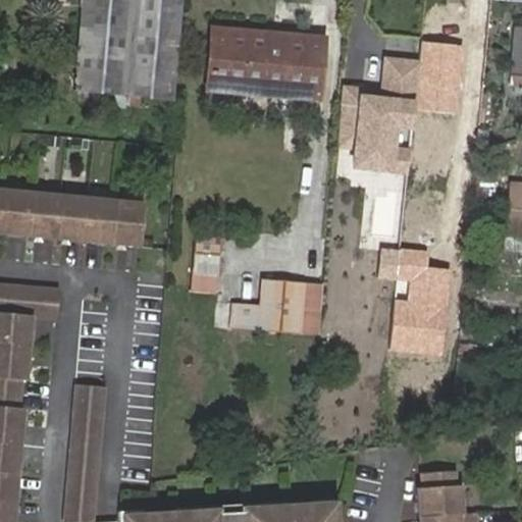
[(178,0),(76,0),(69,93),(169,101),(178,0)]
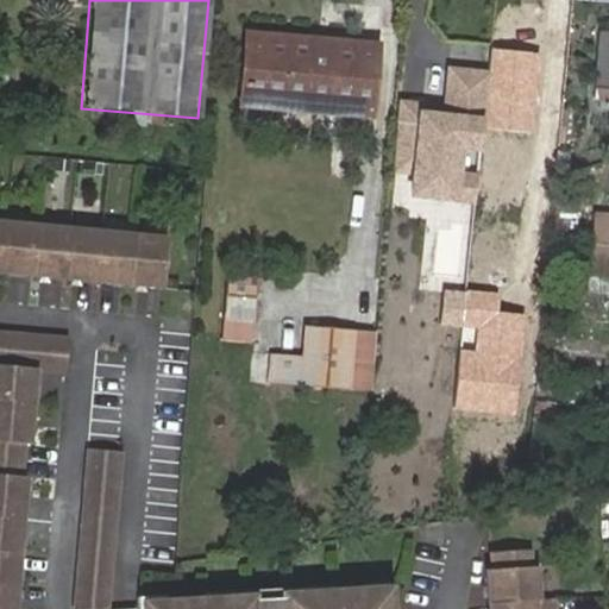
[(608,0),(569,0),(569,2),(594,6),(594,0),(608,0),(608,26),(602,25),(595,102),(608,104),(608,0)]
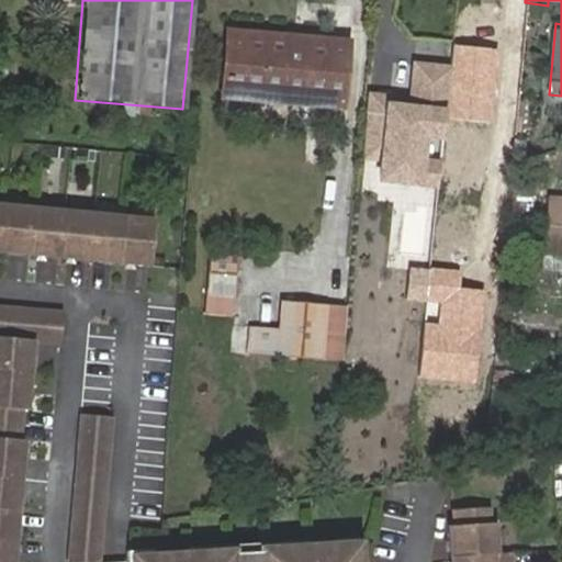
[(220,103),(340,111),(347,45),(226,35),(220,103)]
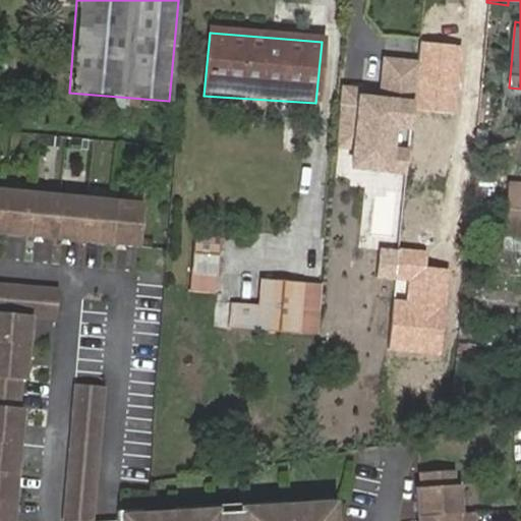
[(417,66),(386,63),(382,102),(361,100),(361,92),(345,90),(339,148),(353,150),(351,168),(407,174),(417,66)]
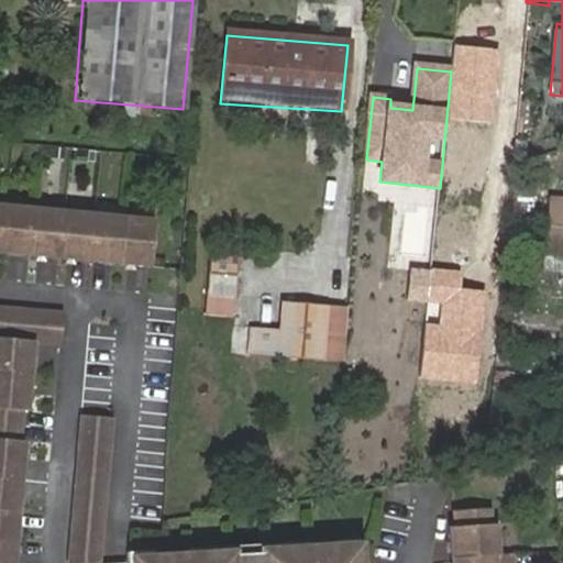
[(547,253),(562,254),(562,202),(551,201),(547,253)]
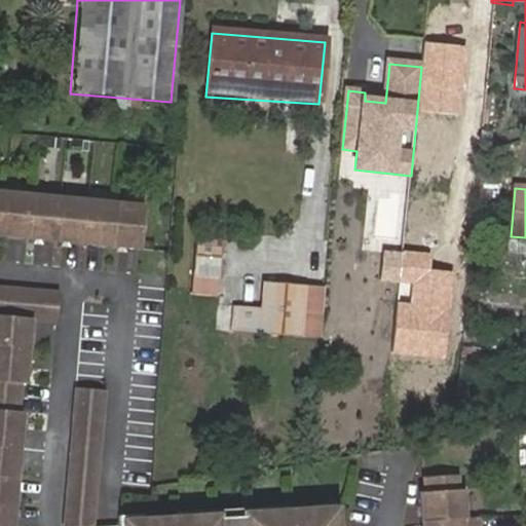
[(34,193),(5,191),(1,236),(30,238),(34,193)]
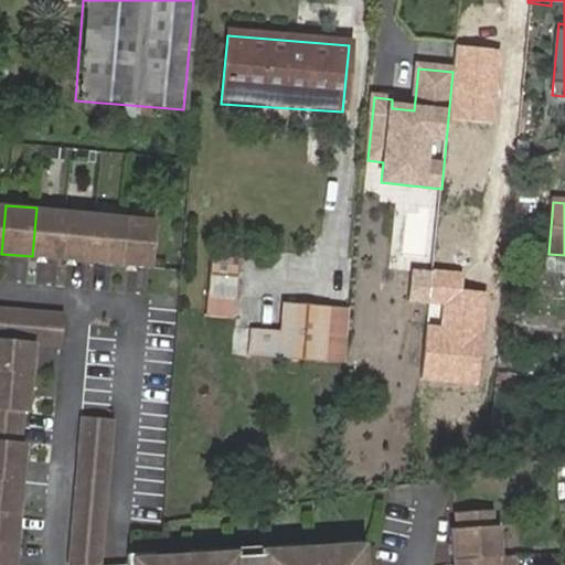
[(65,211),(36,208),(32,256),(62,259),(65,211)]
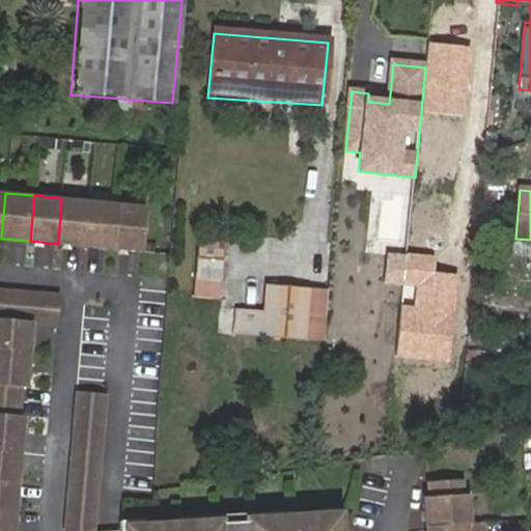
[(90,201),(61,198),(58,244),(86,246),(90,201)]
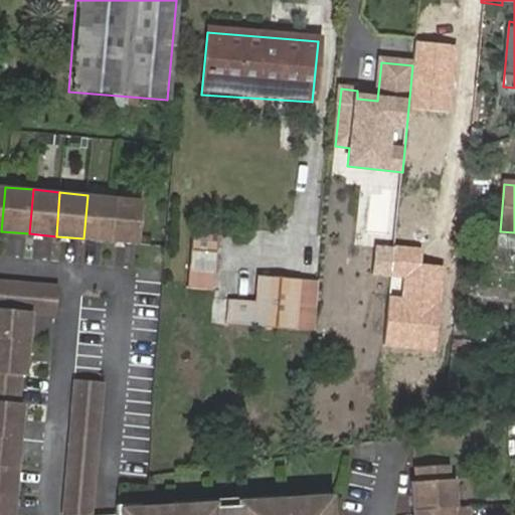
[(115,197),(88,195),(83,238),(111,241),(115,197)]
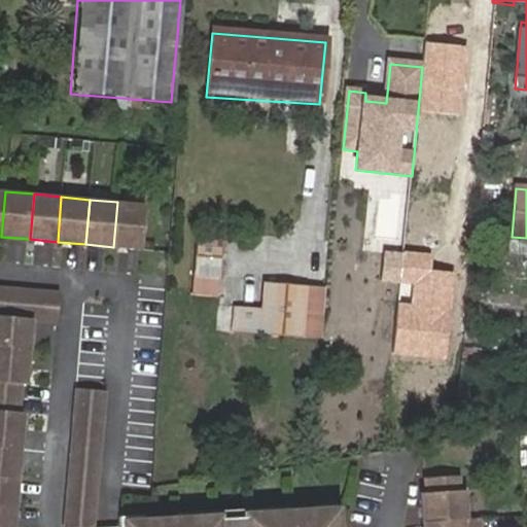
[(145,205),(117,202),(113,247),(141,249),(145,205)]
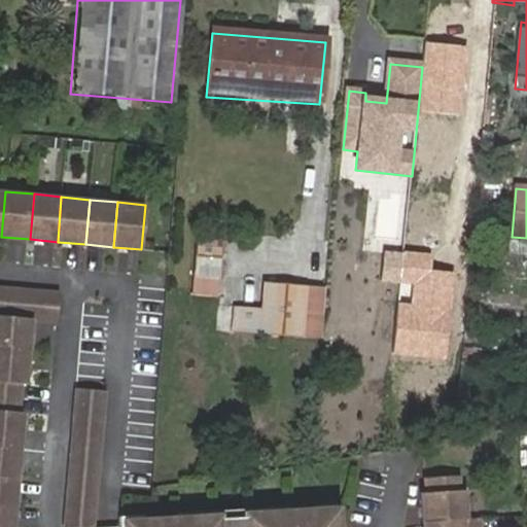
[(194,277),(219,279),(222,238),(197,236),(194,277)]
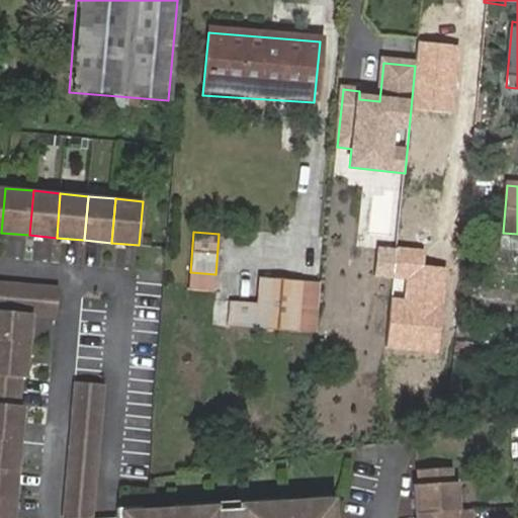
[(214,274),(190,272),(188,289),(213,291),(214,274)]
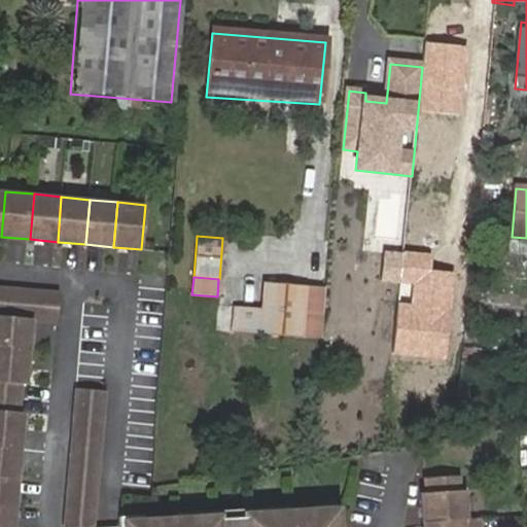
[(304,286),(264,282),(261,308),(234,306),(232,331),(300,337),(304,286)]
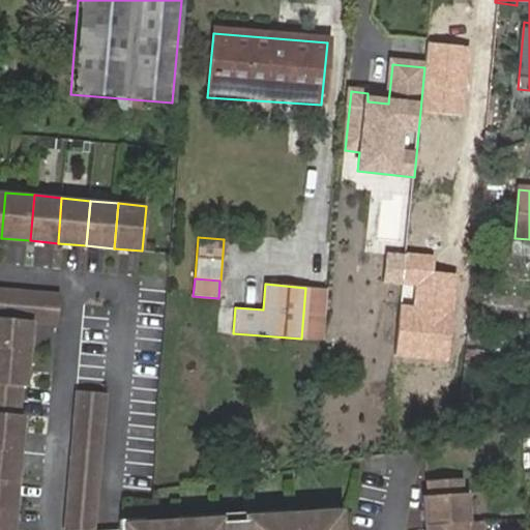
[(326,289),(305,288),(301,339),(322,341),(326,289)]
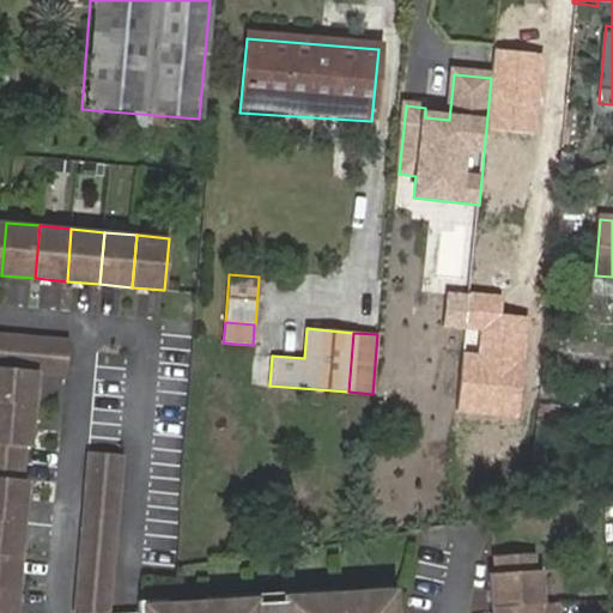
[(70,343),(0,337),(0,369),(37,372),(66,375),(70,343)]
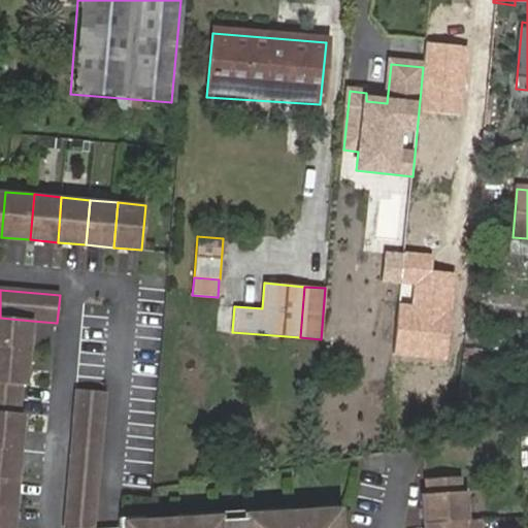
[(32,321),(0,318),(0,348),(29,351),(32,321)]
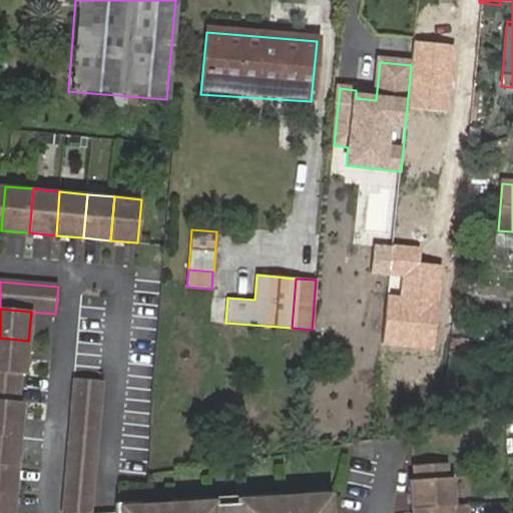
[(28,341),(0,338),(0,387),(19,389),(20,376),(25,376),(28,341)]
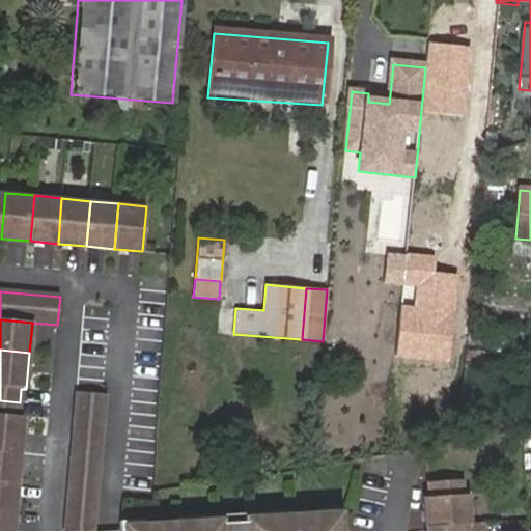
[(77,393),(64,530),(92,530),(105,396),(77,393)]
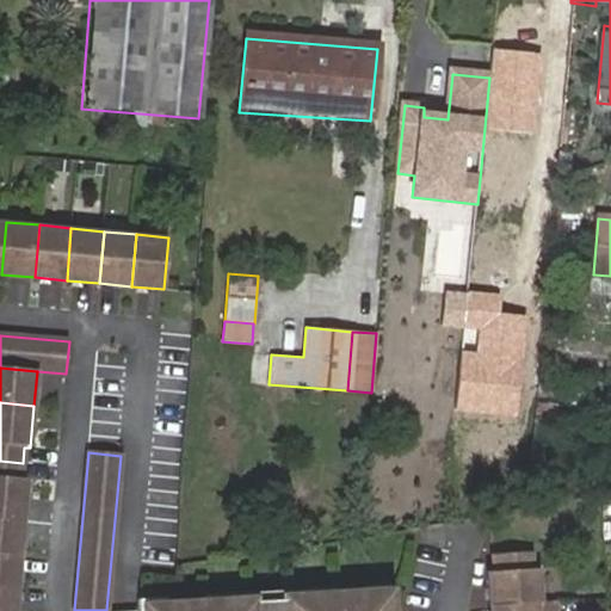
[(23,463),(0,461),(0,519),(23,522),(28,481),(20,480),(23,463)]
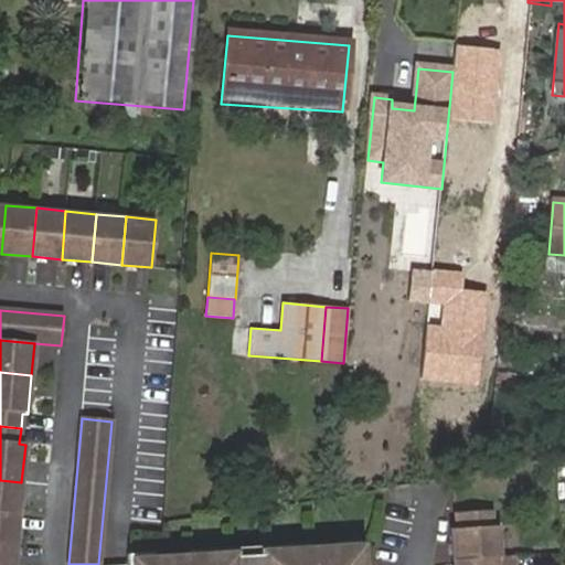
[(21,482),(0,480),(0,511),(19,513),(21,482)]
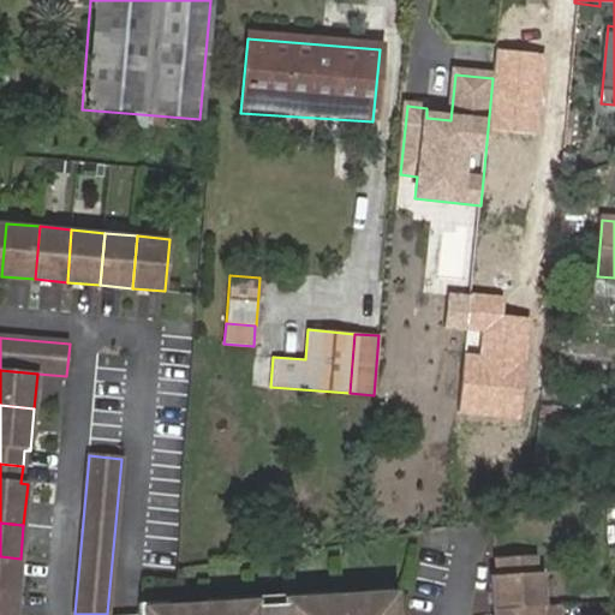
[(21,559),(0,556),(0,590),(17,591),(21,559)]
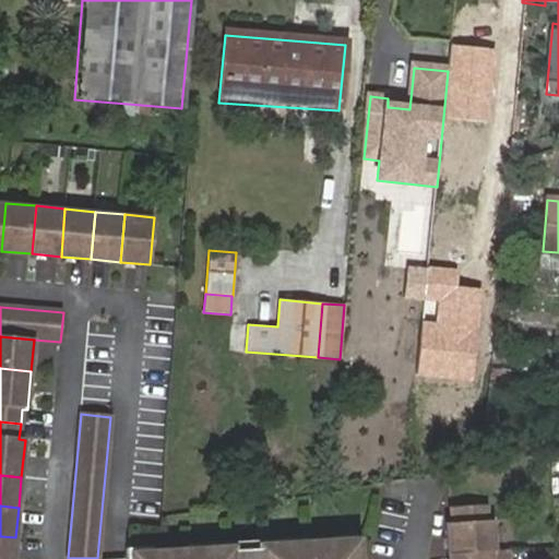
[(445,525),(447,555),(452,555),(495,552),(492,523),(488,524),(488,508),(451,509),(450,525),(445,525)]
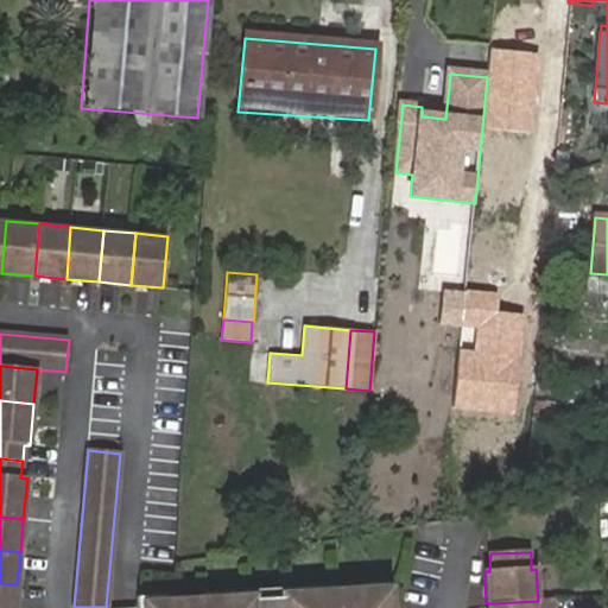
[(14,607),(17,584),(0,583),(0,607),(14,607)]
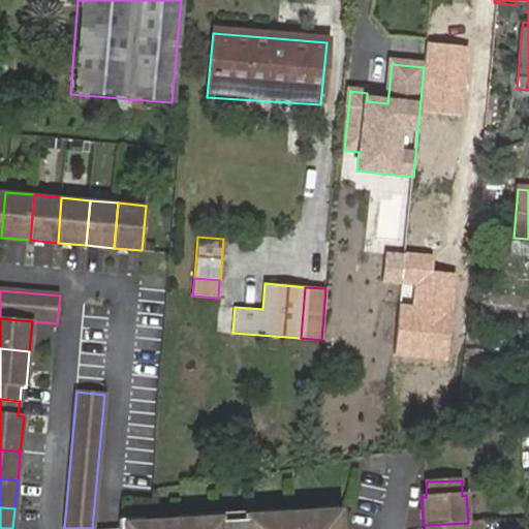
[(325,528),(325,516),(127,528),(325,528)]
